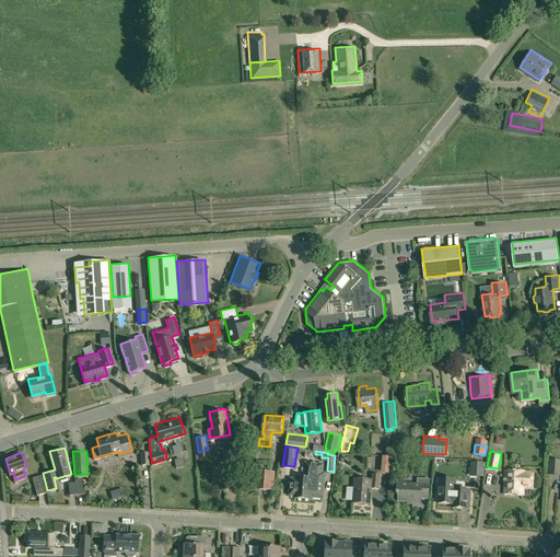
[(386,452),(384,468),(391,470),(394,453),(386,452)]
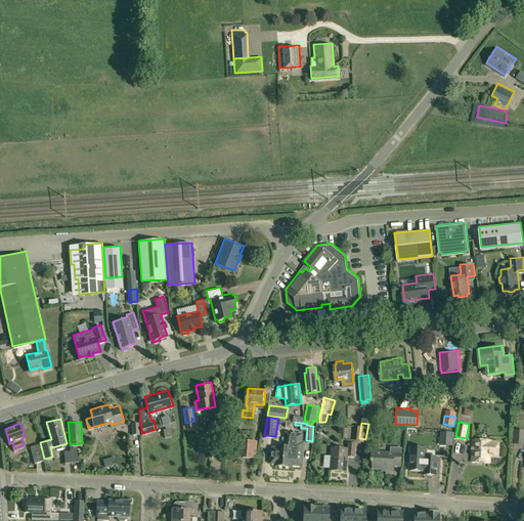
[(170,427),(163,428),(165,436),(171,435),(170,427)]
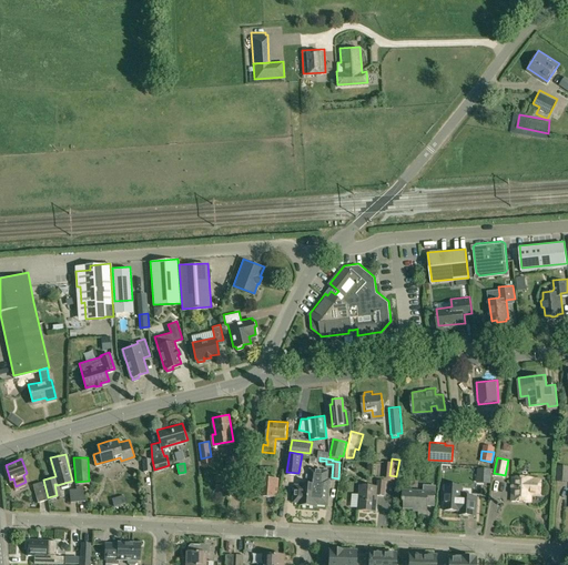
[(567,464),(557,463),(556,478),(567,480),(567,464)]
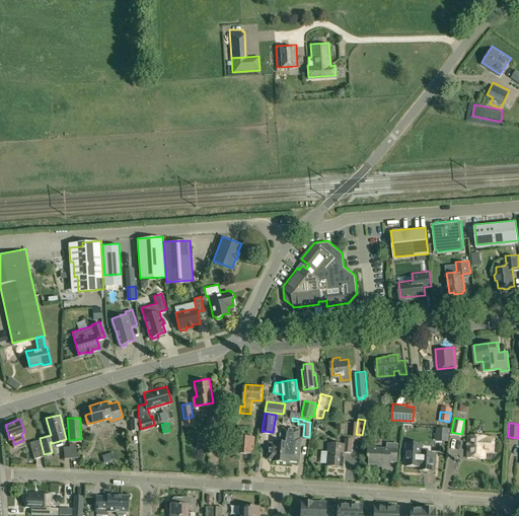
[(274,458),(290,460),(290,458),(300,458),(302,436),(300,436),(300,428),(285,426),(284,436),(285,436),(285,441),(276,440),(276,441),(271,441),(270,456),(275,456),(274,458)]
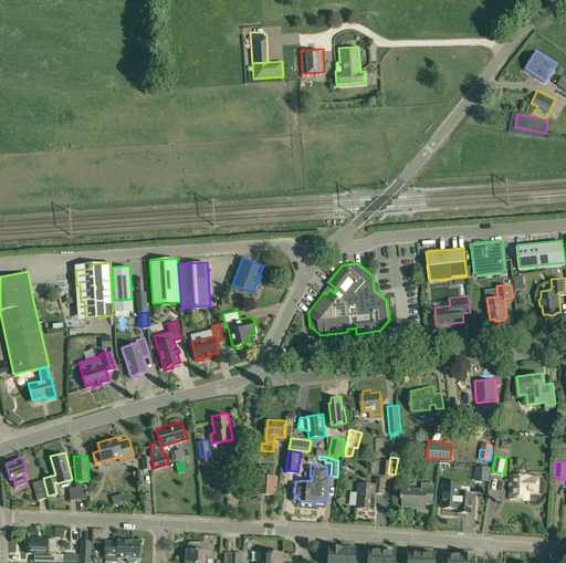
[(475,465),(474,479),(489,480),(490,465),(475,465)]
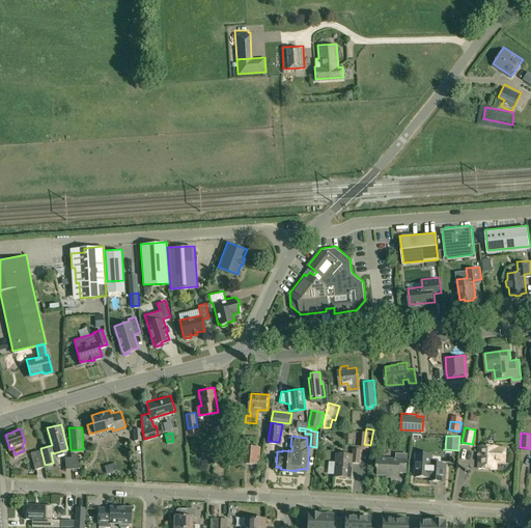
[(497,466),(497,459),(506,459),(506,444),(480,443),(479,465),(497,466)]
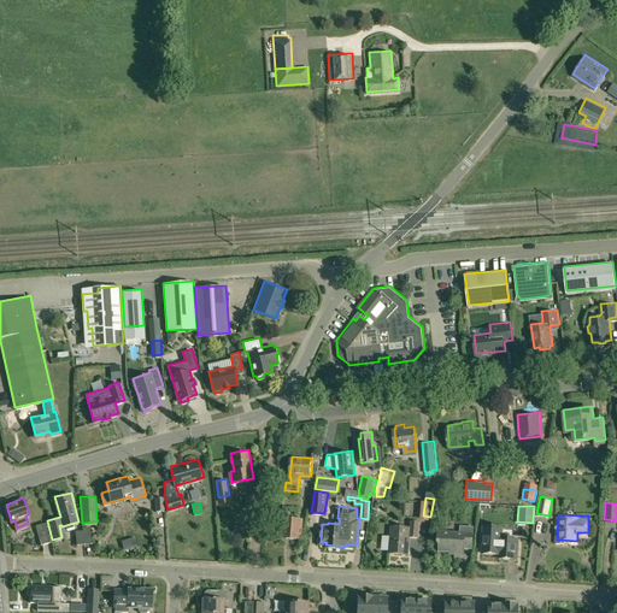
[(304,517),(288,516),(287,535),(303,536),(304,517)]
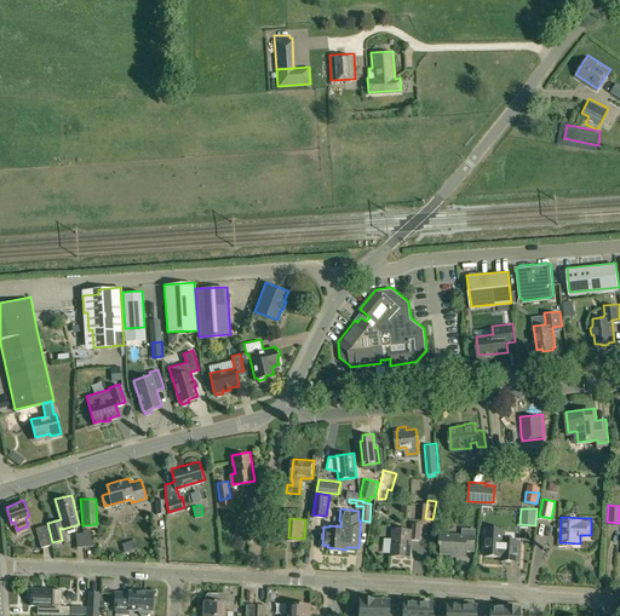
[(422,536),(423,522),(413,520),(413,527),(394,525),(391,552),(411,554),(412,536),(422,536)]
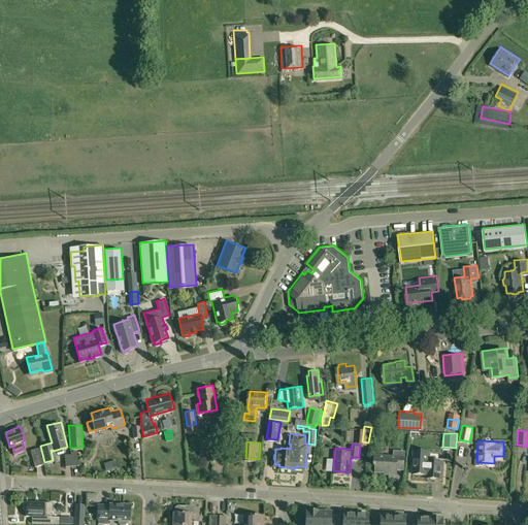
[(35,465),(44,462),(40,446),(30,448),(35,465)]
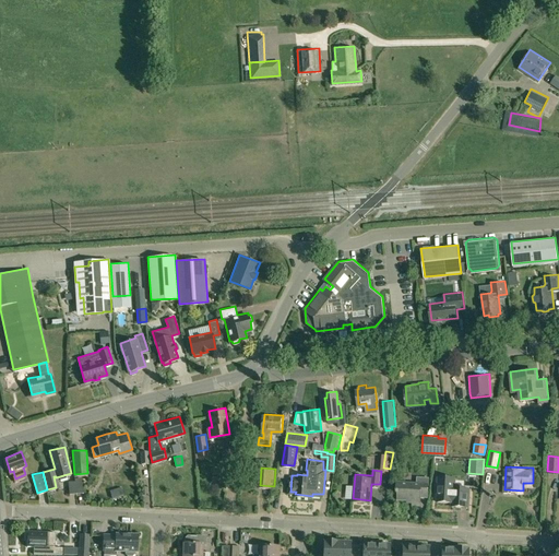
[(428,494),(429,475),(418,474),(417,481),(397,480),(397,491),(399,491),(399,496),(421,498),(421,493),(428,494)]
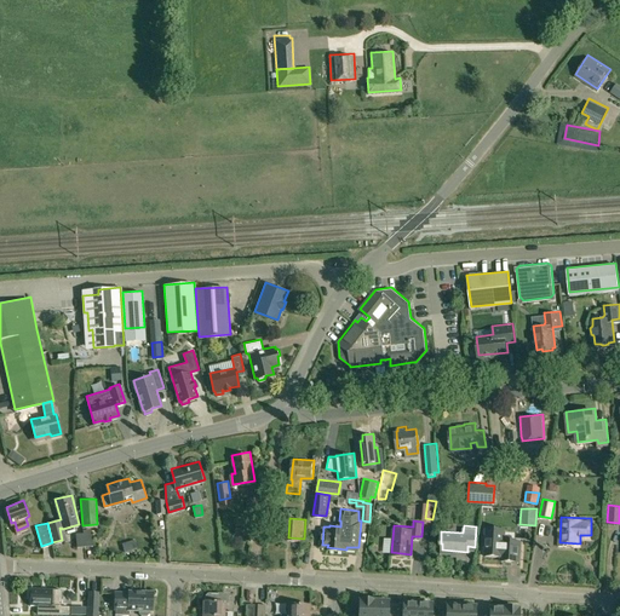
[(520,559),(521,540),(504,539),(504,528),(487,527),(486,554),(503,554),(503,559),(520,559)]
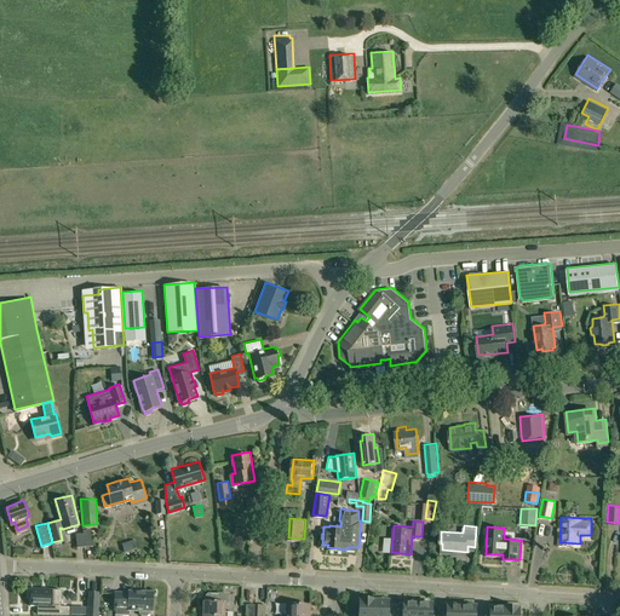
[(52,587),(32,587),(32,603),(38,603),(36,611),(69,612),(69,605),(61,605),(62,587),(52,587)]
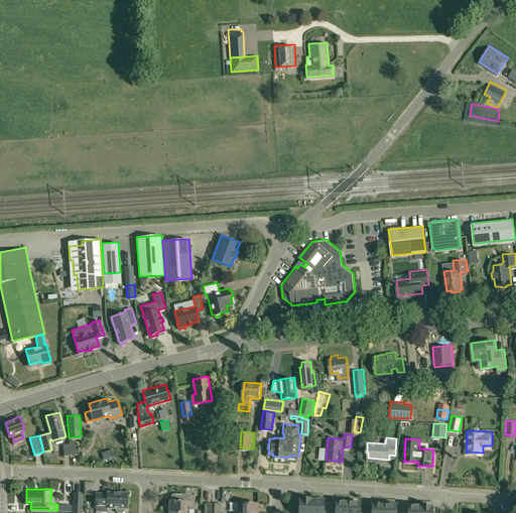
[(80,512),(82,491),(75,491),(73,512),(80,512)]
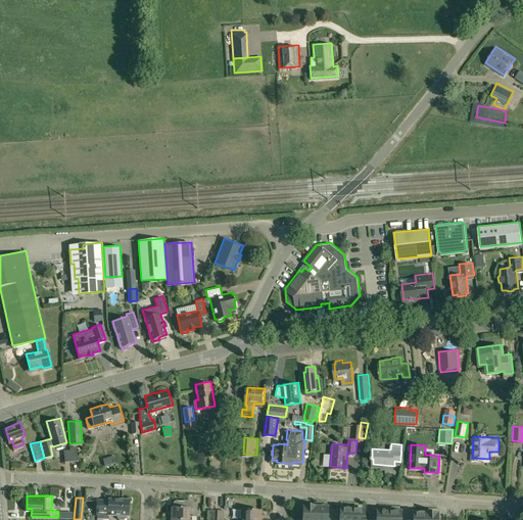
[(129,513),(129,499),(109,498),(109,500),(97,499),(96,517),(108,517),(108,513),(116,513),(116,516),(119,518),(125,518),(127,517),(127,513),(129,513)]
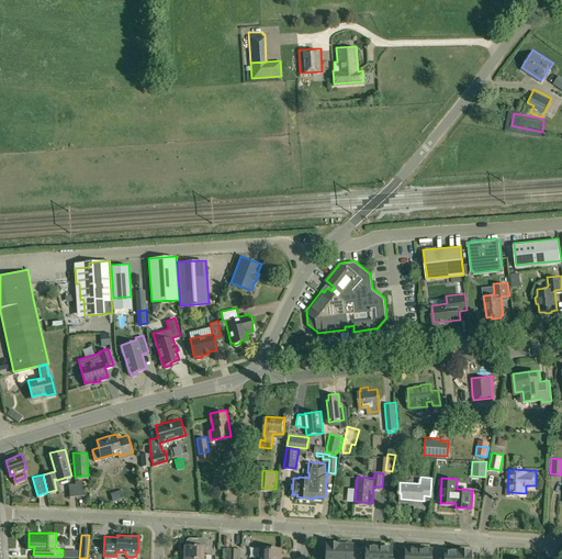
[(184,546),(183,558),(188,558),(211,558),(211,554),(204,554),(204,537),(191,537),(189,538),(188,539),(187,541),(187,544),(187,546),(184,546)]
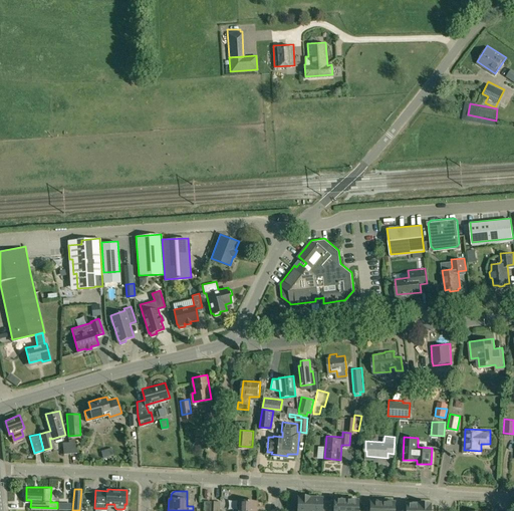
[(309,510),(310,496),(298,495),(297,509),(291,509),(290,510),(309,510)]
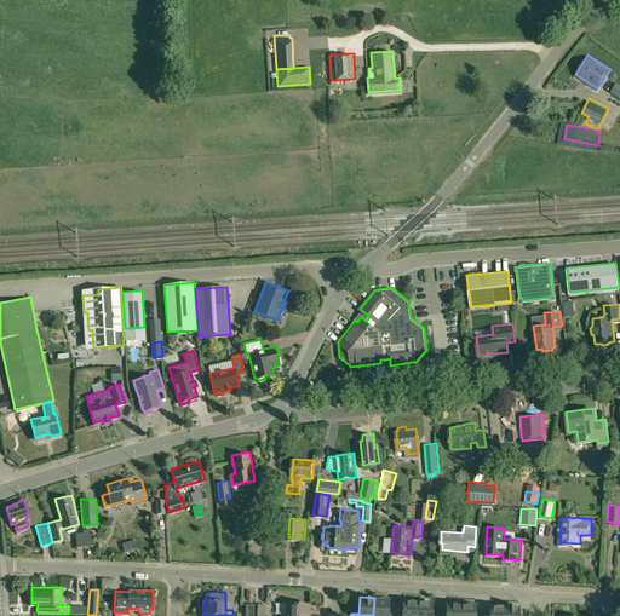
[(389,598),(374,598),(373,615),(395,615),(388,615),(389,598)]
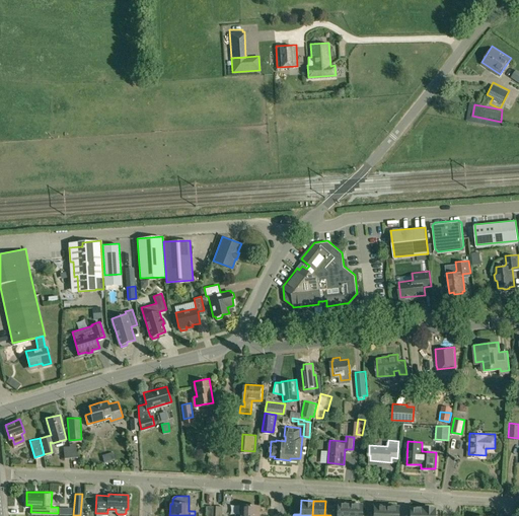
[(337,515),(330,515),(349,515),(350,503),(338,503),(337,515)]
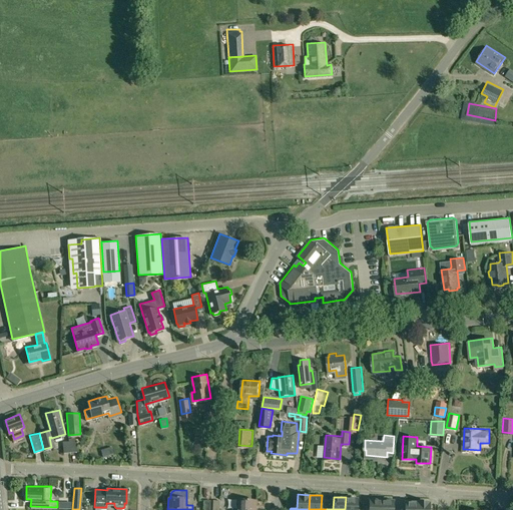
[(357,509),(358,498),(346,497),(345,509),(357,509)]
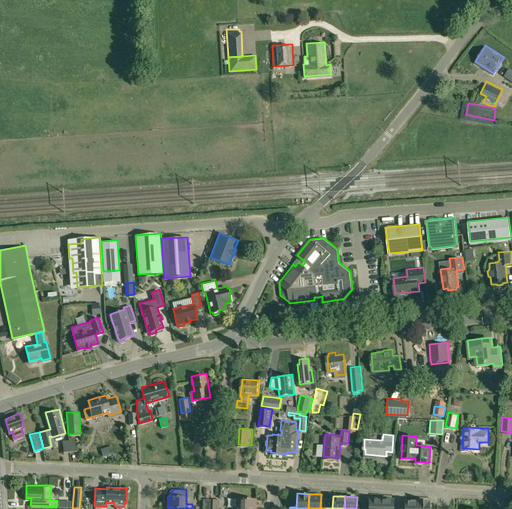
[(231,508),(255,508),(256,499),(238,498),(237,506),(231,506),(231,508)]
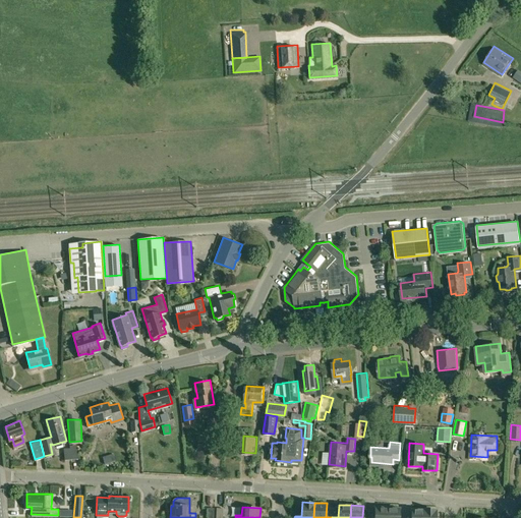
[(387,517),(388,507),(375,507),(374,517),(387,517)]
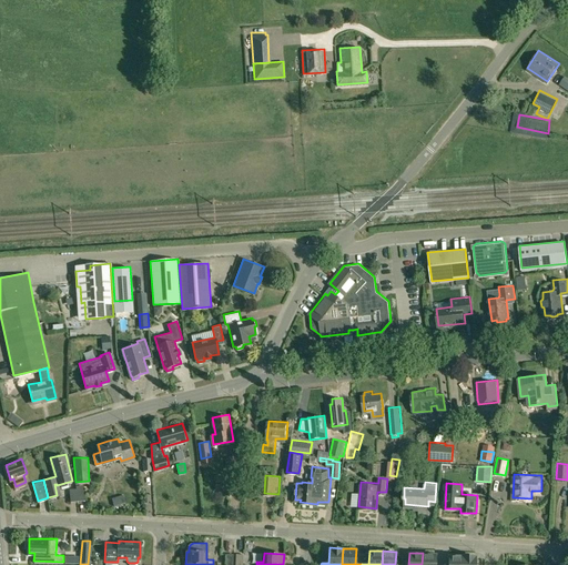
[(436,564),(436,554),(423,553),(422,564),(436,564)]
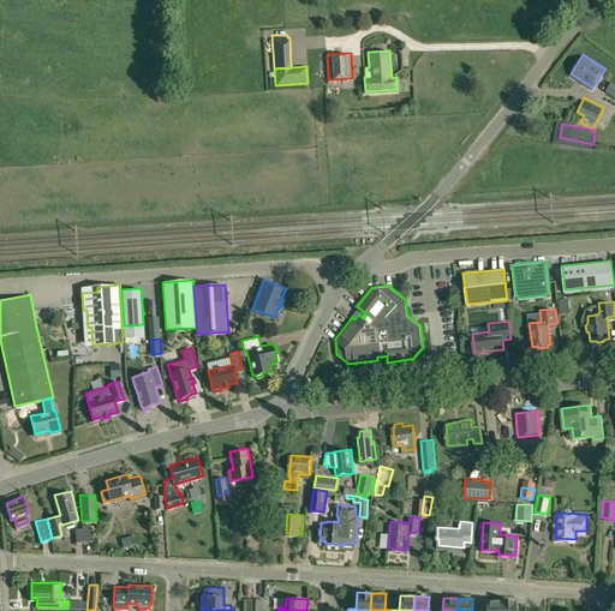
[(500,610),(501,600),(487,600),(485,610),(500,610)]
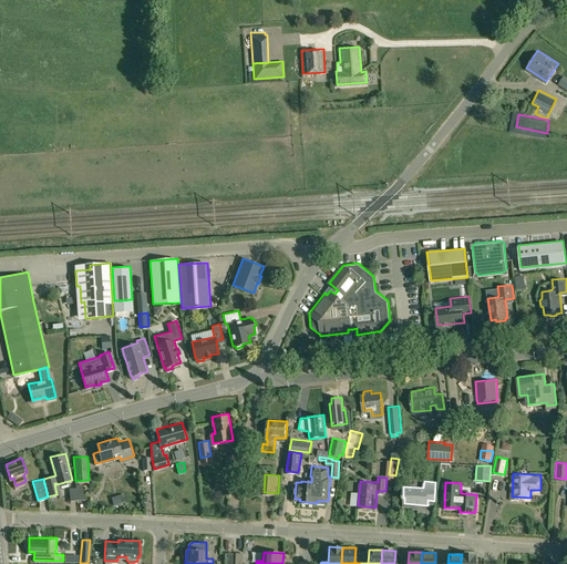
[(475,563),(475,555),(462,554),(461,563),(475,563)]
